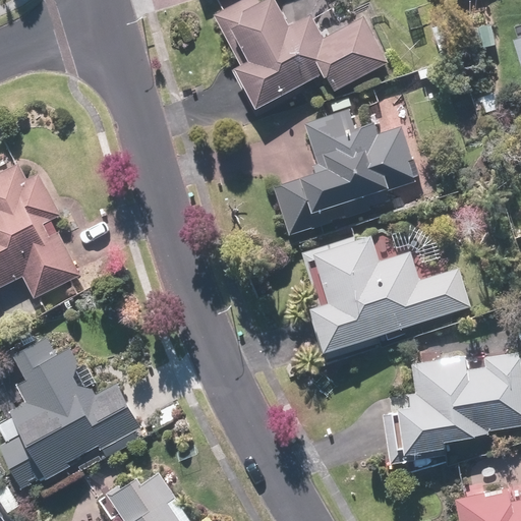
[(232,68),(254,112),(325,76),(333,91),(386,63),(362,18),(322,40),(308,14),(289,24),(276,0),(262,0),(257,3),(255,0),(241,0),(213,15),(238,65),(232,68)]
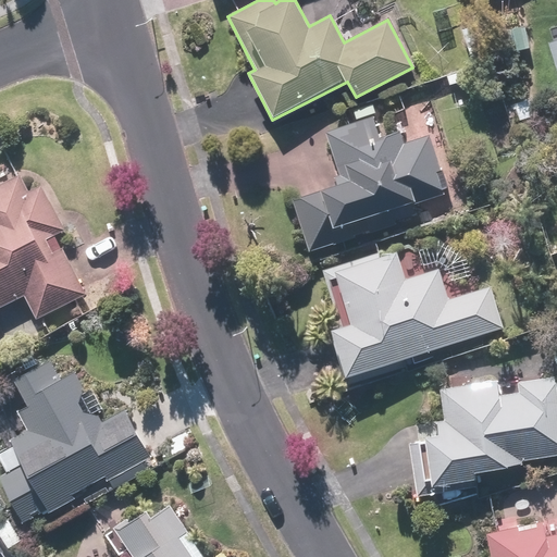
[(293,199),(310,250),(424,213),(420,200),(446,192),(426,135),(401,144),(397,132),(378,138),(370,118),(324,133),(341,183),(293,199)]
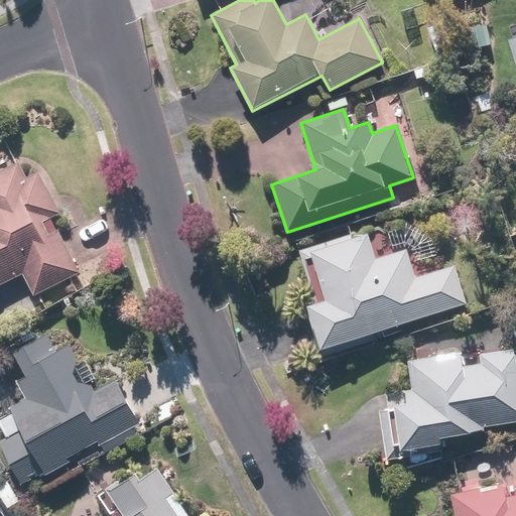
[(0,287),(23,276),(32,295),(79,272),(51,216),(59,212),(38,170),(26,176),(19,161),(0,170),(0,287)]
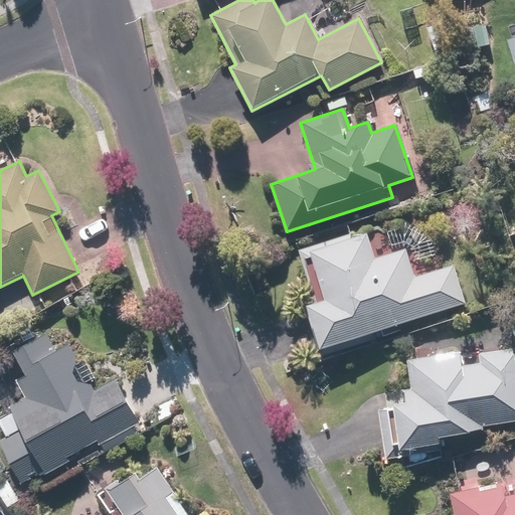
[(307,305),(319,346),(464,302),(453,266),(412,278),(403,248),(317,275),(325,300),(307,305)]
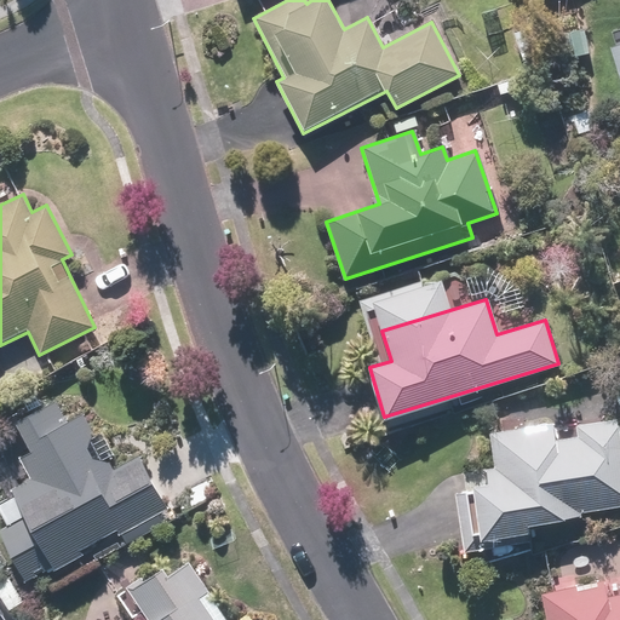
[(119,534),(167,509),(141,457),(115,470),(85,412),(68,422),(56,399),(13,420),(30,451),(19,457),(29,477),(9,488),(11,493),(6,497),(7,499),(0,503),(0,517),(1,521),(5,518),(9,523),(0,527),(0,533),(26,581),(47,569),(49,572),(81,555),(79,549),(116,529),(119,534)]
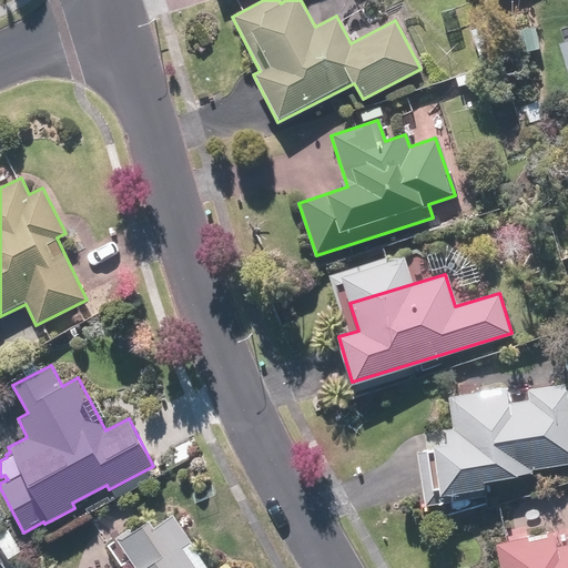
[(482,476),(567,463),(567,399),(566,382),(526,387),(528,401),(508,403),(506,391),(448,399),(453,428),(445,429),(447,442),(429,444),(430,448),(417,450),(426,504),(484,495),(482,476)]
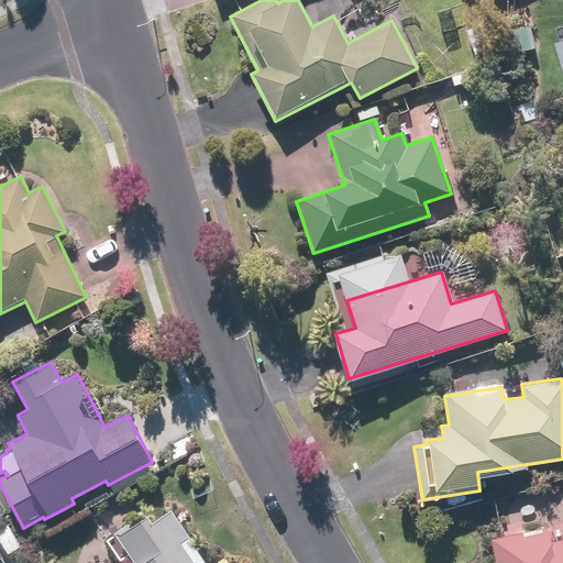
[(208,562),(207,562),(206,562),(189,537),(190,537),(172,508),(152,520),(148,514),(130,526),(129,522),(113,532),(133,562),(208,562)]
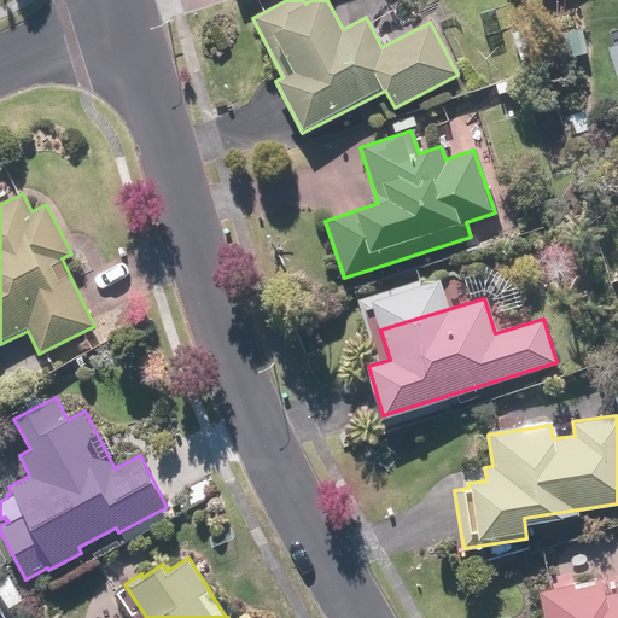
[(617,617),(617,590),(604,594),(601,578),(538,590),(543,617),(617,617)]
